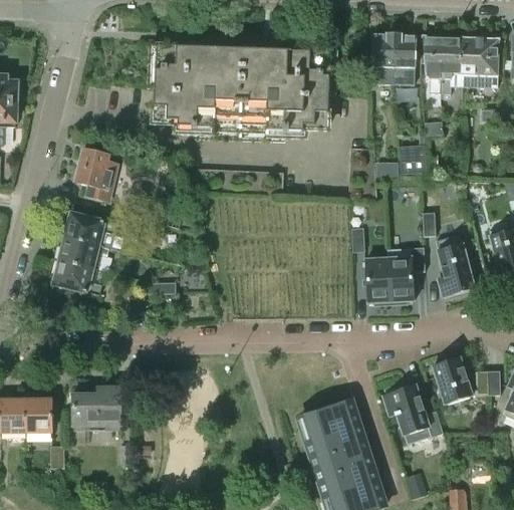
[(393,83),(394,34),(374,34),(373,66),(379,66),(379,83),(393,83)]
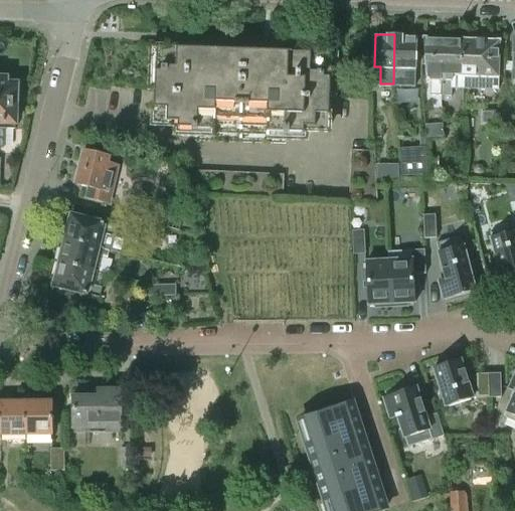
[(407,67),(414,67),(415,35),(394,34),(393,83),(406,84),(407,67)]
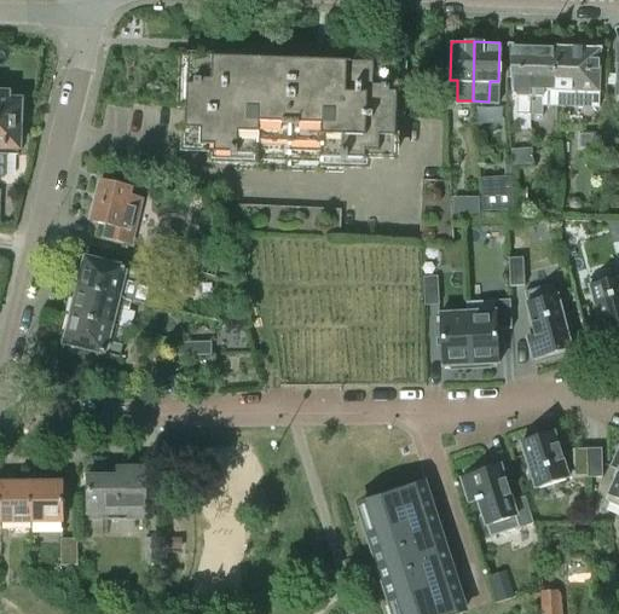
[(509,42),(512,87),(518,87),(518,111),(543,113),(544,96),(557,96),(557,88),(557,44),(509,42)]
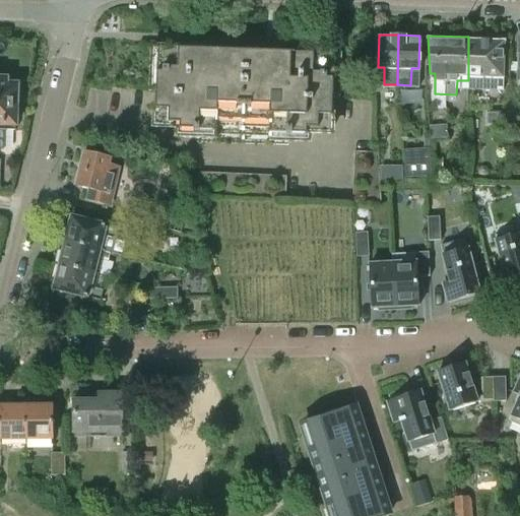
[(468,74),(468,80),(468,87),(503,88),(505,38),(468,37),(468,74)]
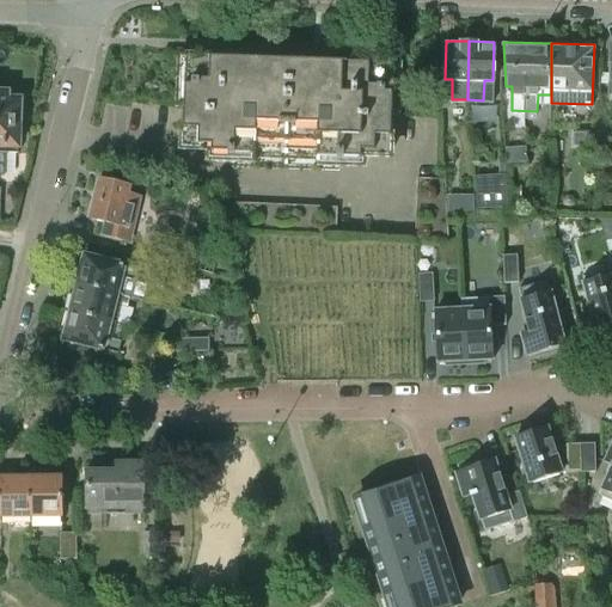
[(391,149),(392,112),(393,89),(386,89),(387,61),(194,54),(193,83),(185,83),(183,142),(212,143),(212,151),(361,155),(362,148),(391,149)]
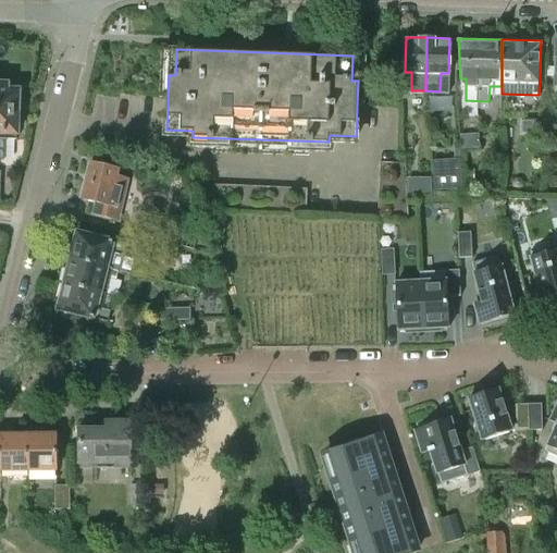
[(0,81),(0,136),(16,137),(19,88),(7,88),(8,82),(0,81)]
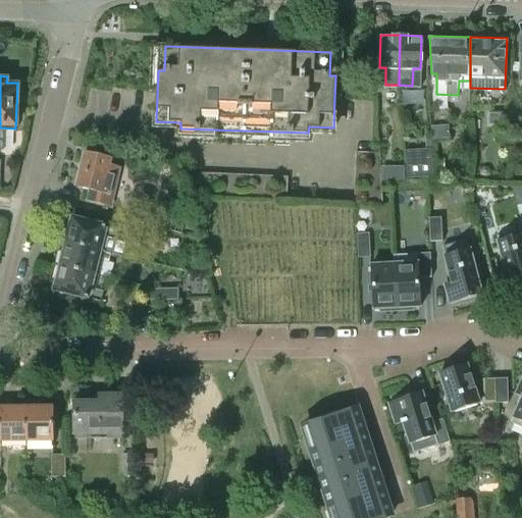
[(510,109),(502,109),(502,124),(510,124),(510,109)]
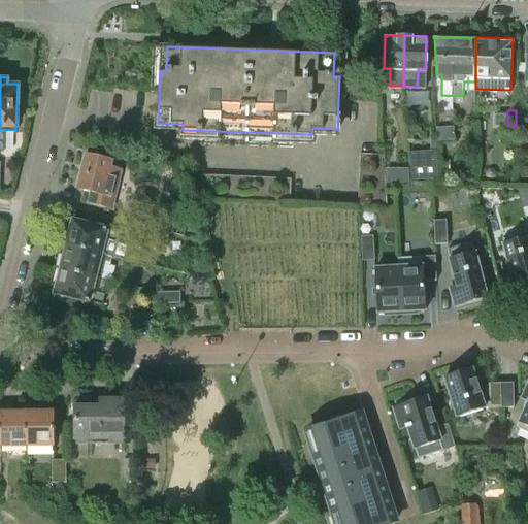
[(411,181),(437,179),(436,150),(410,151),(411,181)]
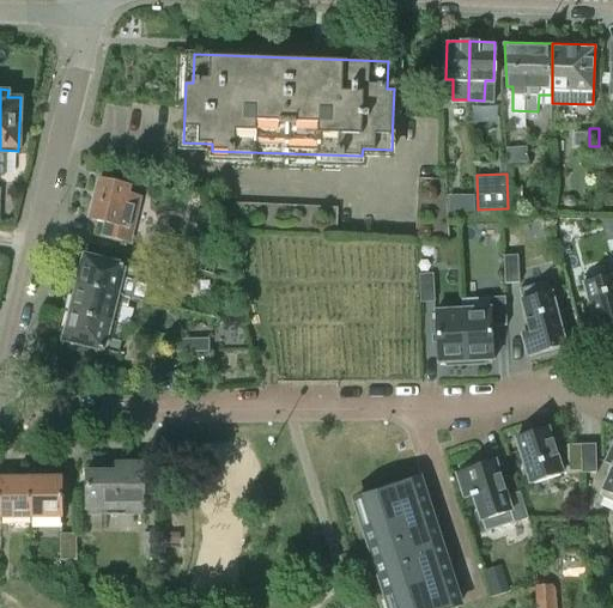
[(418,190),(451,192),(451,176),(418,175),(418,190)]
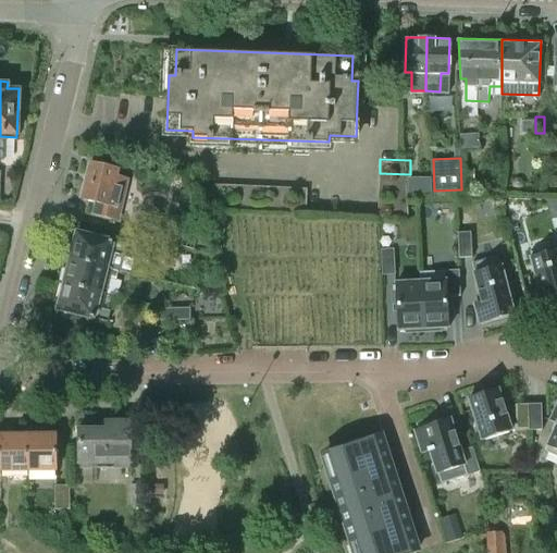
[(91,161),(83,196),(96,199),(93,211),(118,218),(127,176),(116,174),(119,168),(91,161)]
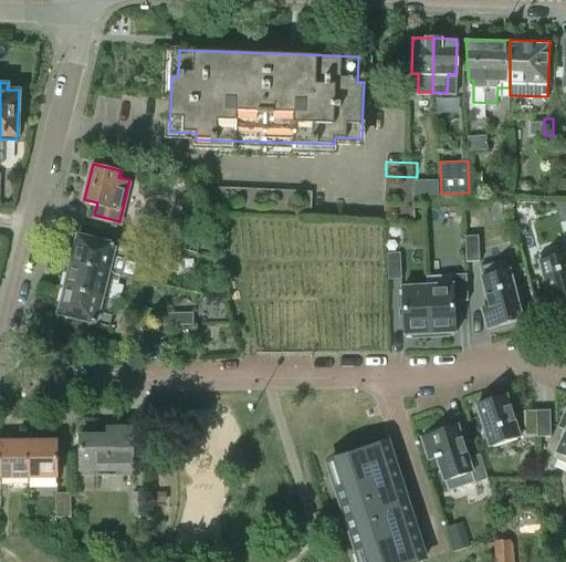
[(482,172),(470,172),(471,191),(482,190),(482,172)]
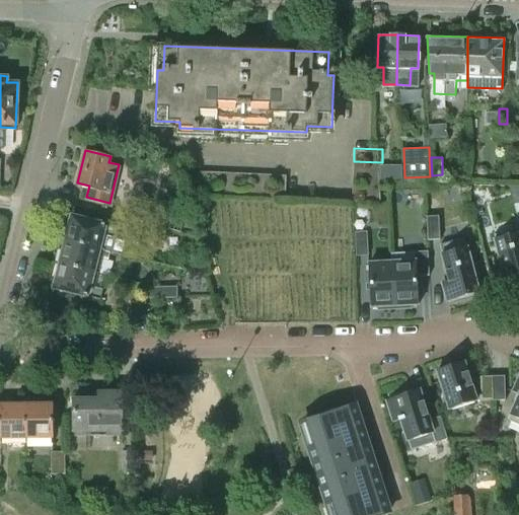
[(382,164),(382,162),(354,161),(353,173),(379,175),(379,164),(382,164)]
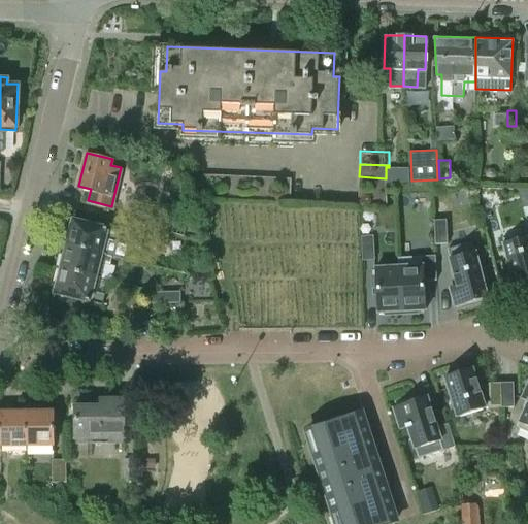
[(409,167),(389,167),(386,167),(386,178),(386,179),(386,181),(389,181),(409,181),(409,167)]
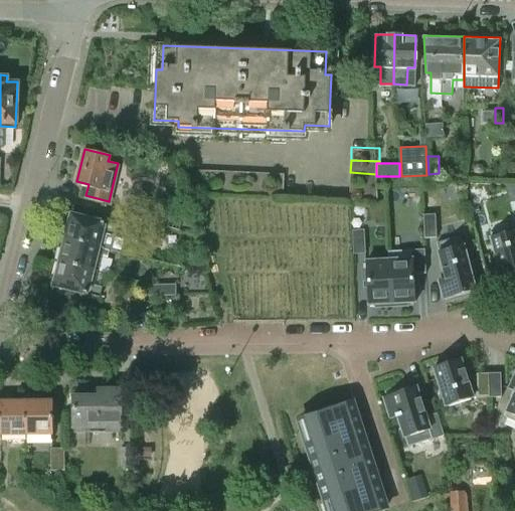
[(221,169),(208,168),(207,191),(220,192),(221,169)]
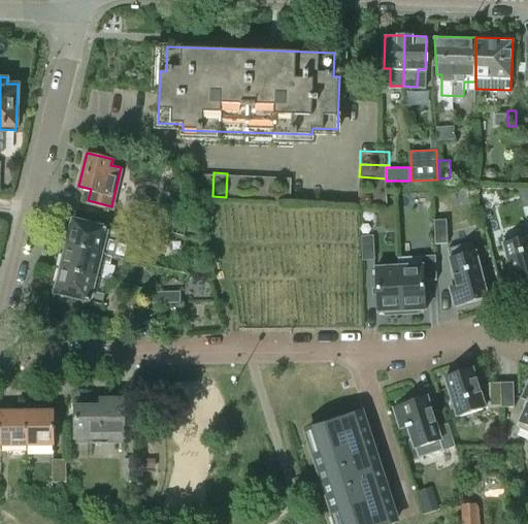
[(238,198),(239,173),(227,173),(226,197),(238,198)]
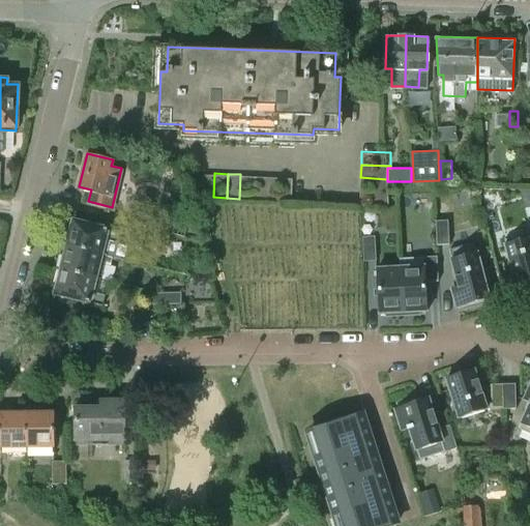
[(254,175),(240,174),(239,199),(253,199),(254,175)]
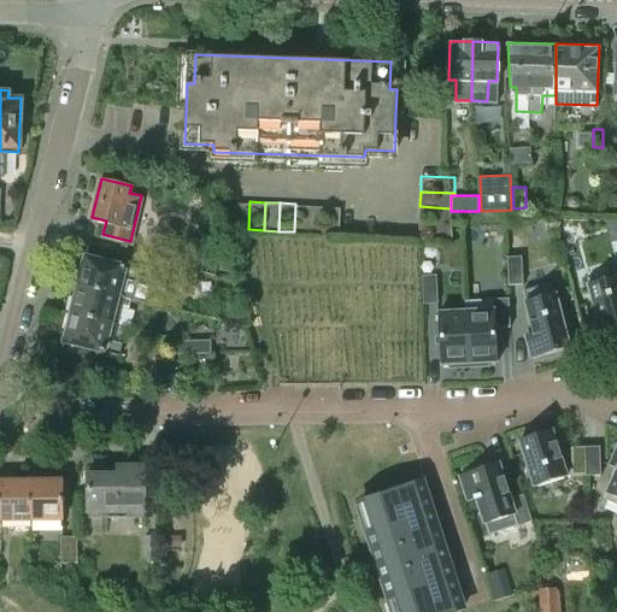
[(309,233),(310,205),(295,204),(294,231),(309,233)]
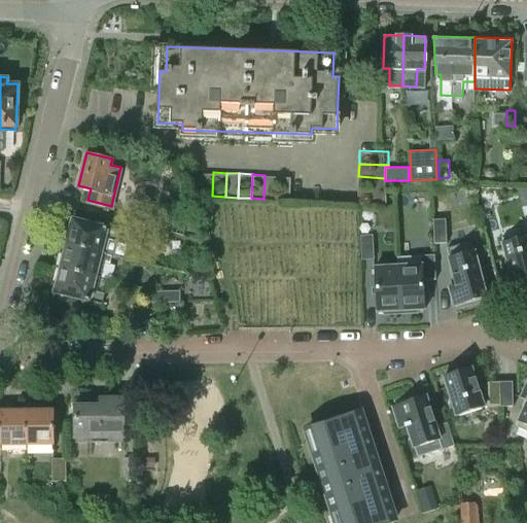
[(278,175),(265,175),(264,199),(277,199),(278,175)]
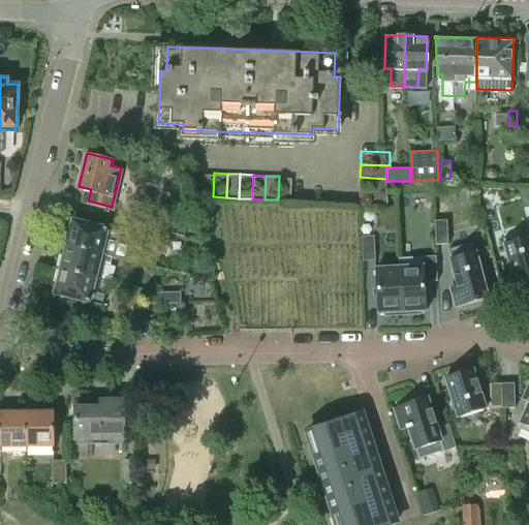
[(389,191),(390,181),(386,181),(386,180),(386,179),(360,177),(360,190),(389,191)]
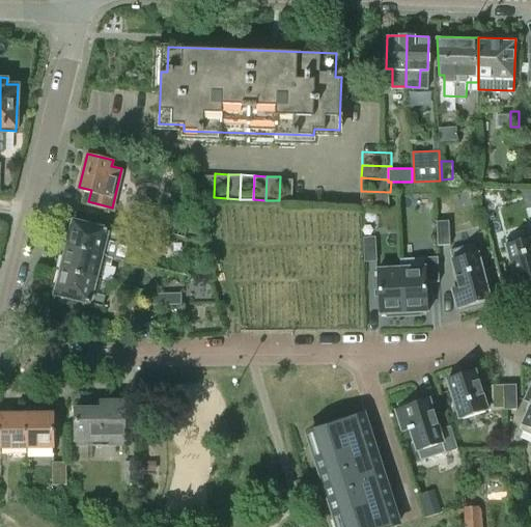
[(389,205),(390,192),(361,191),(360,203),(389,205)]
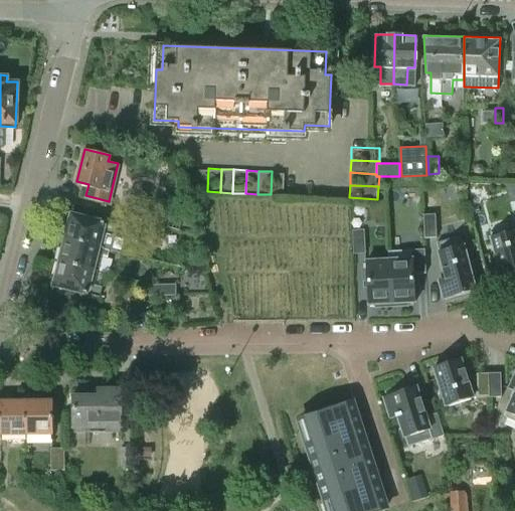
[(205,209),(196,210),(196,218),(205,218),(205,209)]
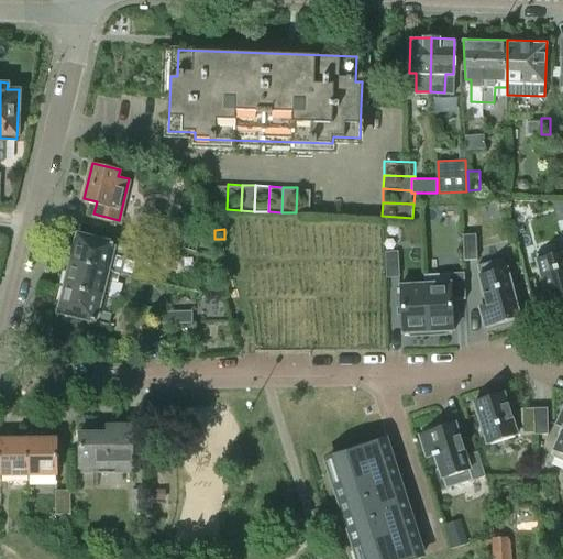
[(462,232),(464,258),(477,258),(476,231),(462,232)]
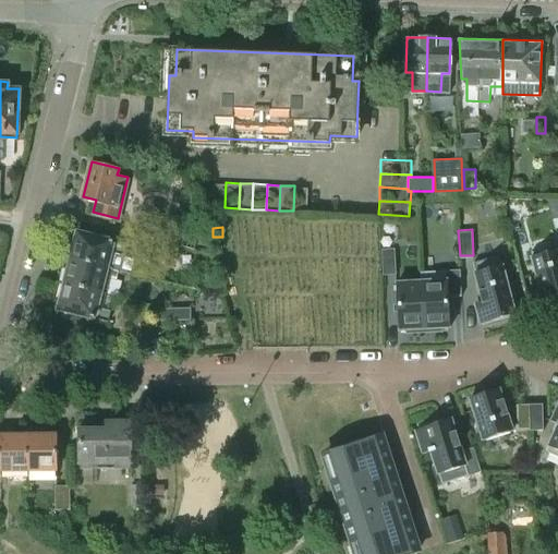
[(77,230),(71,256),(107,265),(121,268),(128,243),(77,230)]
